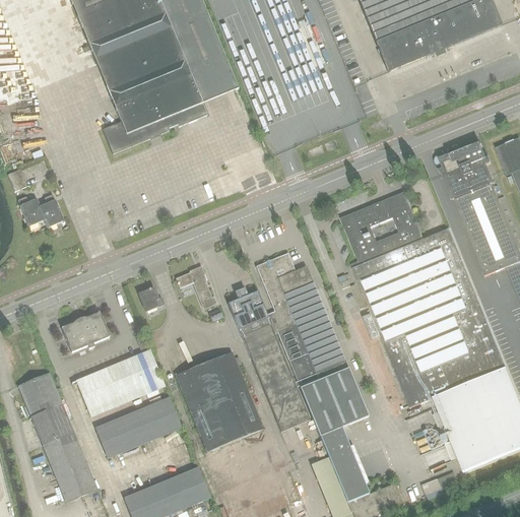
[(238,87),(201,0),(70,0),(121,121),(102,129),(112,153),(170,129),(169,127),(177,124),(178,126),(207,114),(202,102),(238,87)]
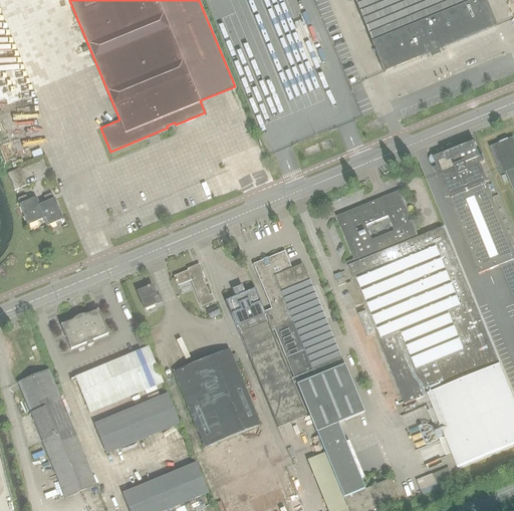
[(354,0),(384,70),(495,25),(484,0),(354,0)]
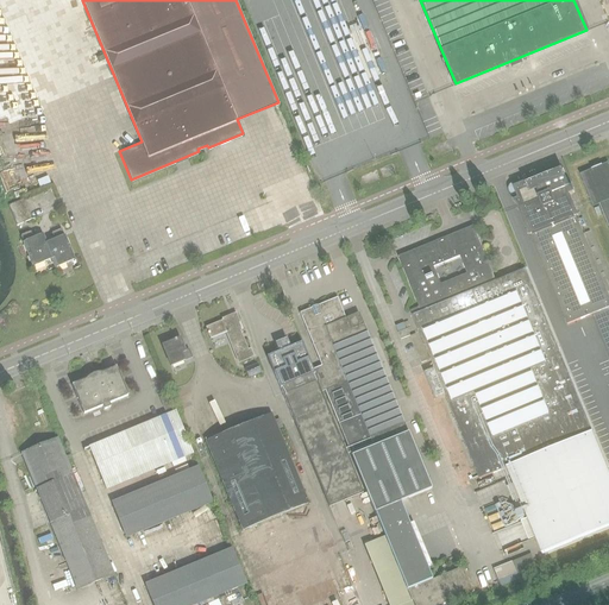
[(608,169),(608,162),(608,161),(581,172),(583,180),(608,169)]
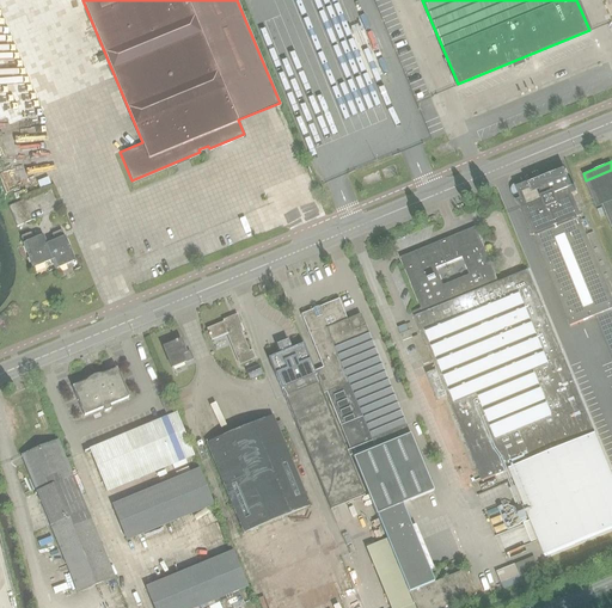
[(513,186),(521,206),(520,206),(532,234),(533,233),(570,323),(594,313),(611,355),(611,299),(577,214),(580,213),(569,186),(573,185),(565,167),(549,173),(549,172),(518,184),(513,186)]
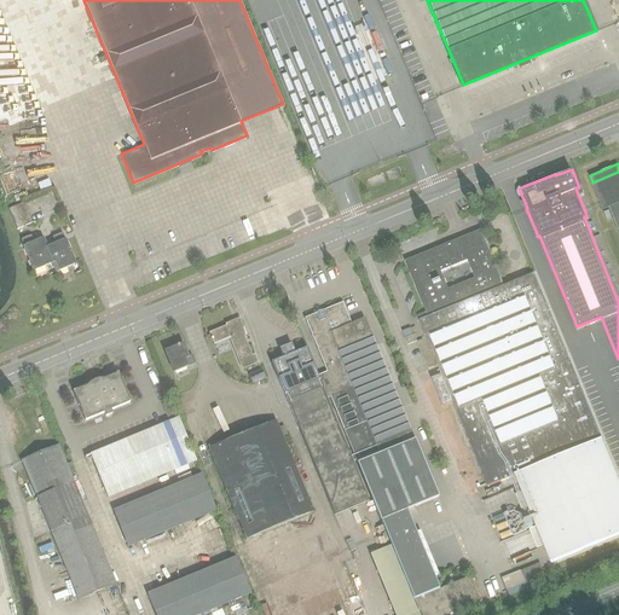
[(618,181),(618,172),(593,183),(596,191),(618,181)]
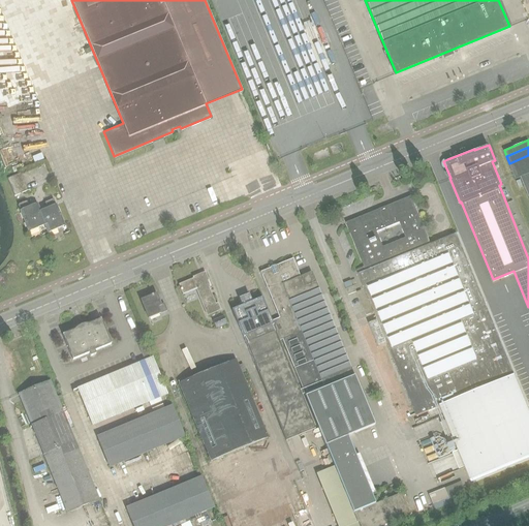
[(528,163),(528,155),(509,163),(512,171),(528,163)]
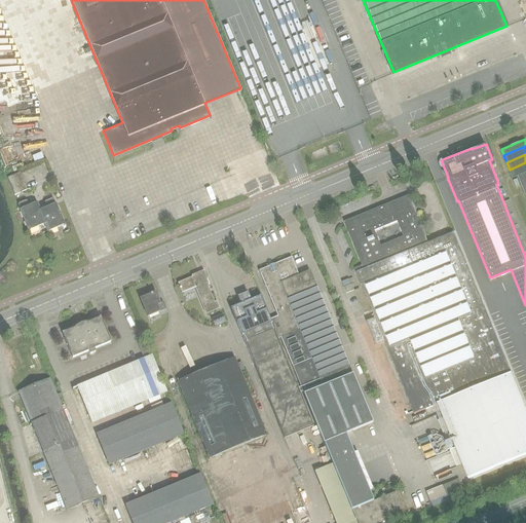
[(525,170),(525,162),(510,170),(512,176),(518,174),(525,170)]
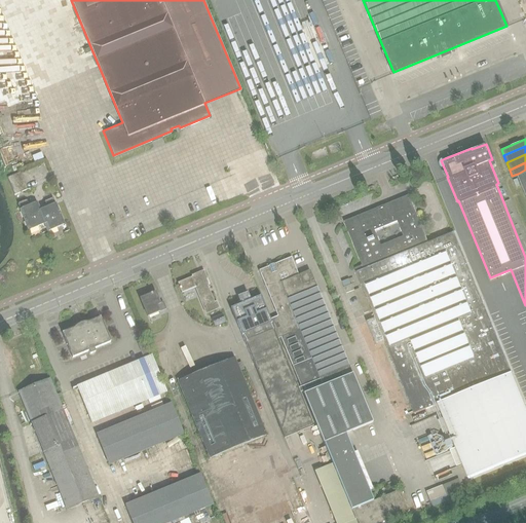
[(7,175),(14,192),(28,187),(21,170),(7,175)]
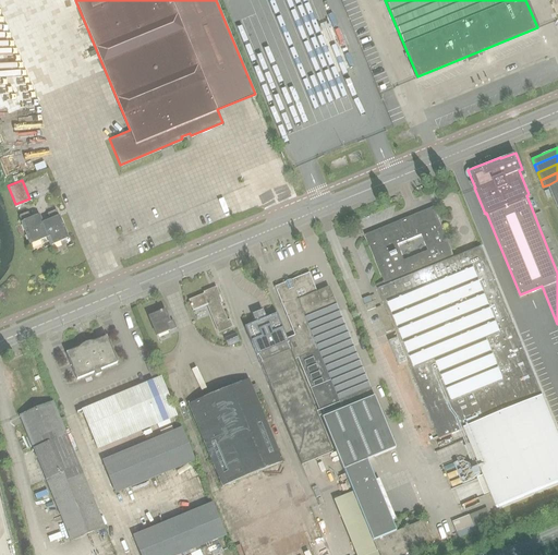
[(453,255),(433,205),(364,233),(385,285),(377,288),(393,328),(438,437),(543,394),(481,244),(453,255)]
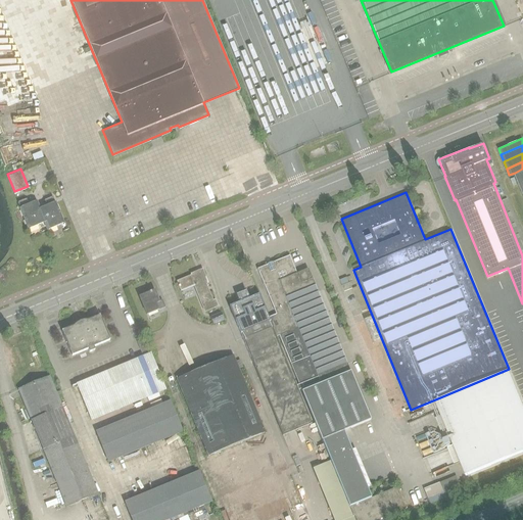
[(47,228),(63,221),(52,195),(44,198),(47,204),(39,207),(36,200),(29,203),(26,197),(17,200),(28,227),(44,220),(47,228)]
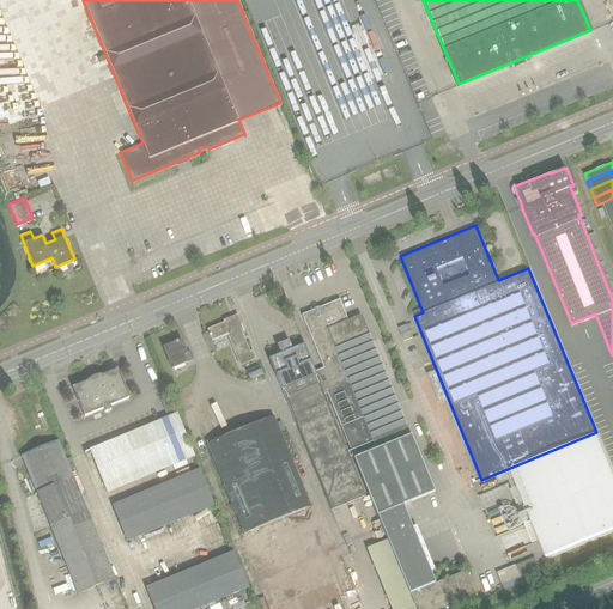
[(323,365),(316,367),(350,448),(368,492),(377,515),(434,491),(360,312),(347,318),(339,298),(302,312),(323,365)]
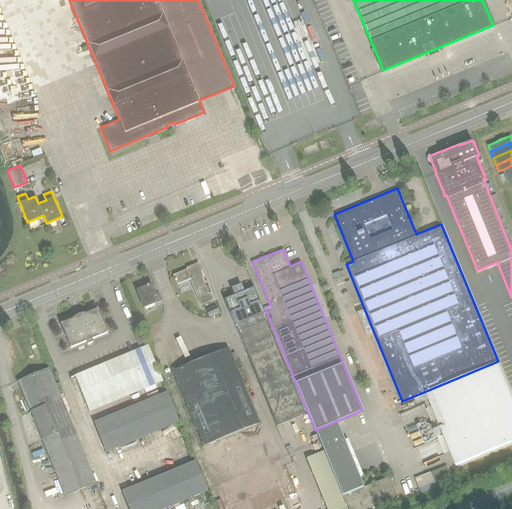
[(200,303),(213,297),(210,291),(208,292),(201,276),(203,275),(197,262),(186,266),(187,268),(173,273),(177,283),(190,277),(200,303)]
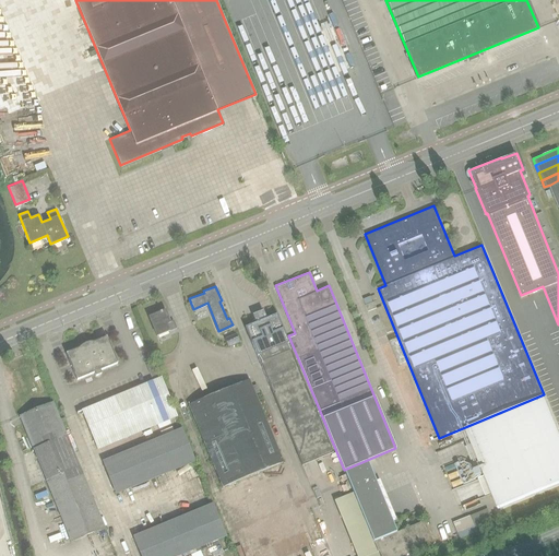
[(367,303),(369,309),(378,306),(376,299),(367,303)]
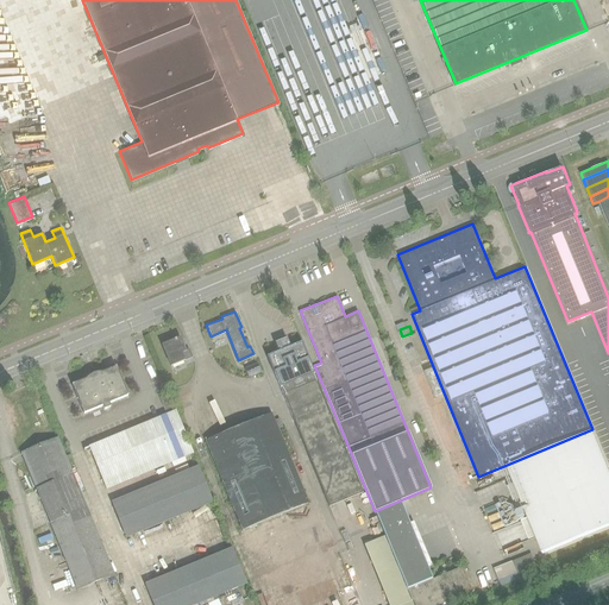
[(163,344),(168,357),(171,364),(192,354),(189,347),(186,348),(180,335),(163,344)]
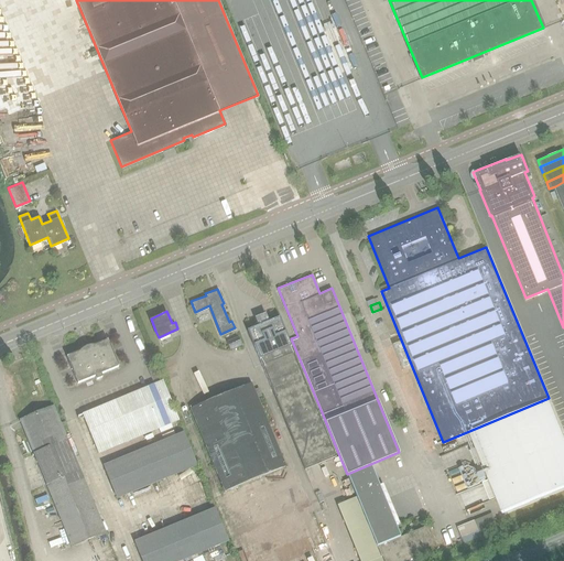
[(252,344),(258,357),(304,467),(338,453),(322,412),(291,338),(288,341),(283,331),(284,331),(278,315),(268,320),(267,320),(266,315),(255,320),(256,324),(246,328),(251,344),(252,344)]
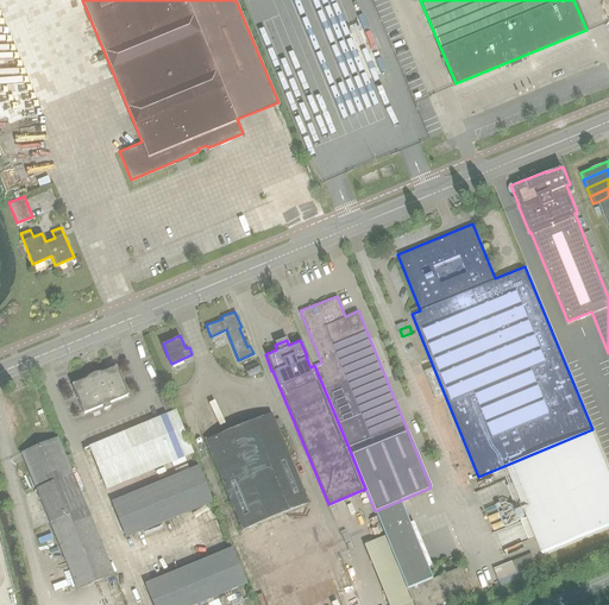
[(263,360),(250,364),(252,373),(265,369),(263,360)]
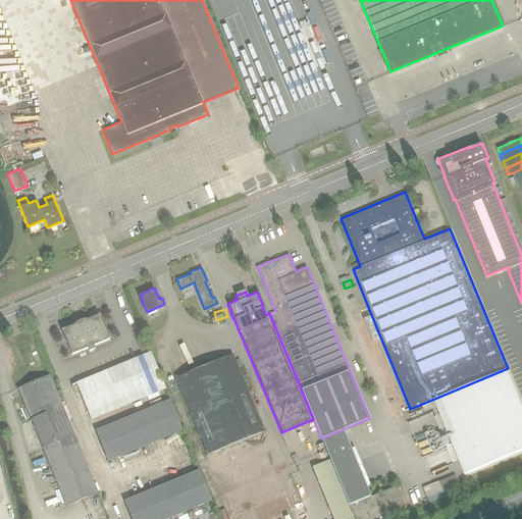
[(94,344),(110,336),(100,312),(62,327),(72,353),(89,346),(90,349),(95,347),(94,344)]
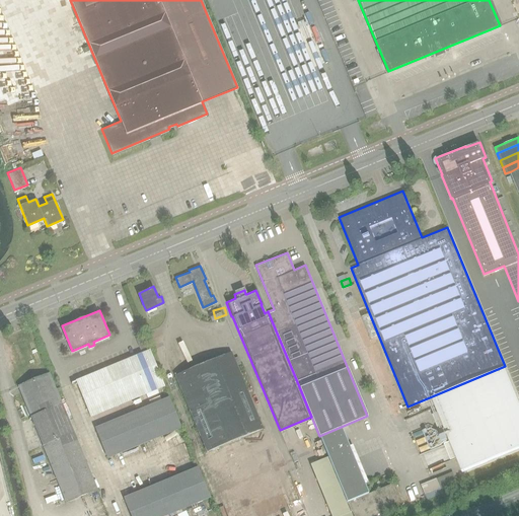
[(146,340),(138,343),(142,352),(149,349),(146,340)]
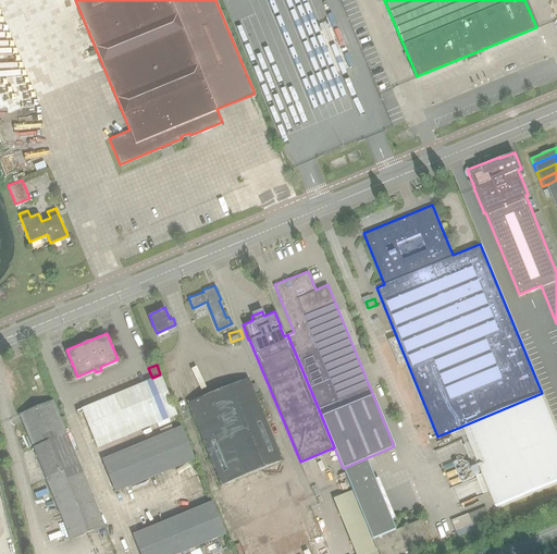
[(95,440),(174,407),(160,374),(152,378),(82,407),(95,440)]
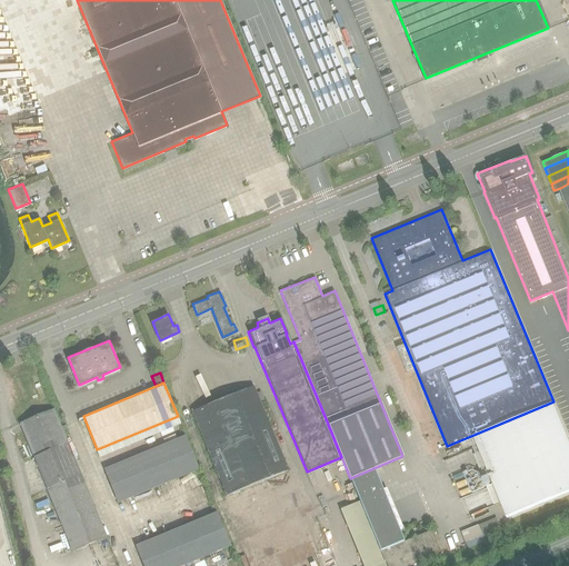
[(227,494),(289,467),(253,384),(192,410),(227,494)]
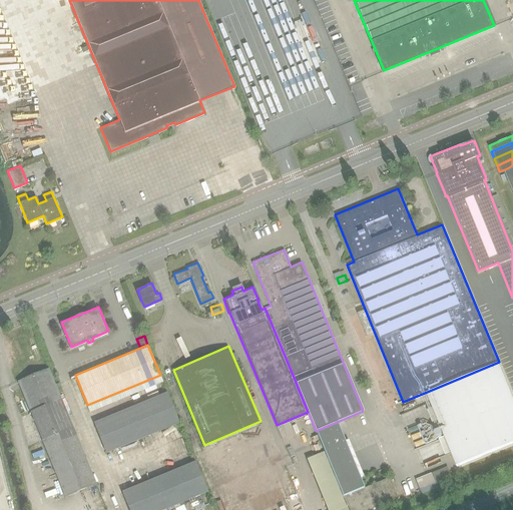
[(512,397),(499,363),(427,393),(432,407),(427,409),(433,425),(431,426),(436,439),(439,438),(445,454),(450,452),(457,468),(512,444),(512,397)]
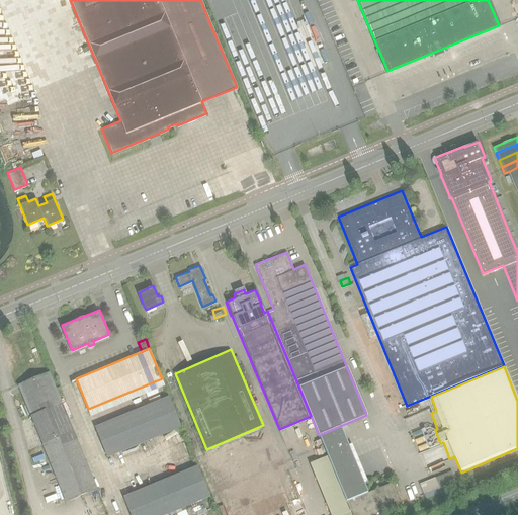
[(97,489),(97,487),(50,370),(18,383),(42,442),(67,501),(97,489)]
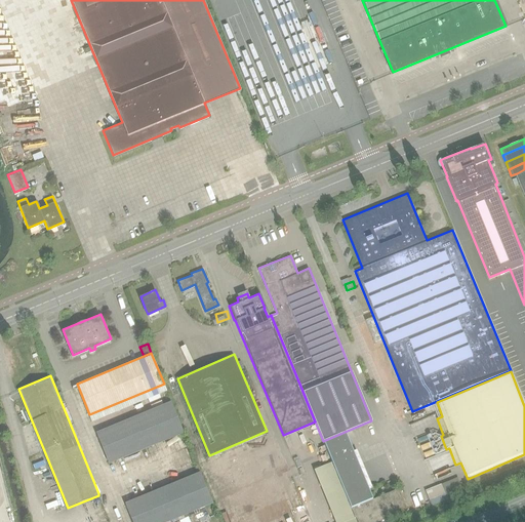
[(109,463),(184,431),(171,400),(96,431),(109,463)]
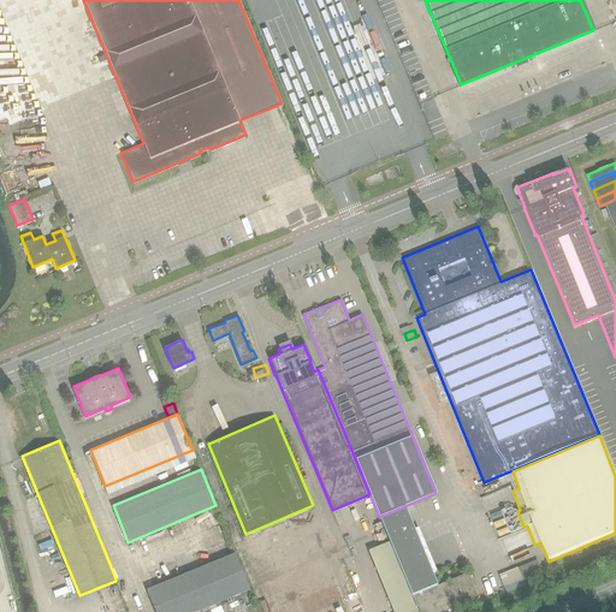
[(389,542),(412,595),(436,586),(403,507),(379,517),(389,542)]
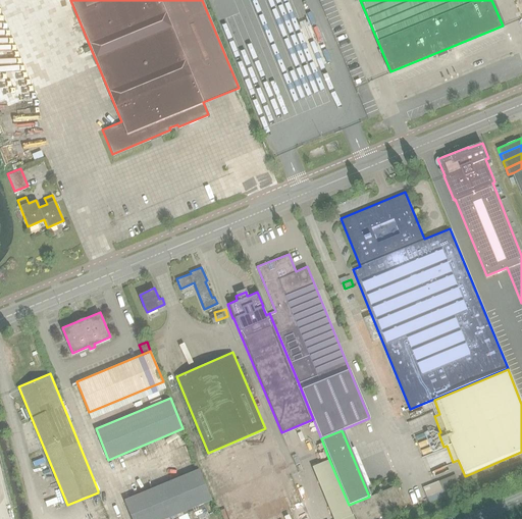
[(162,518),(212,499),(210,496),(199,468),(124,499),(133,518),(162,518)]
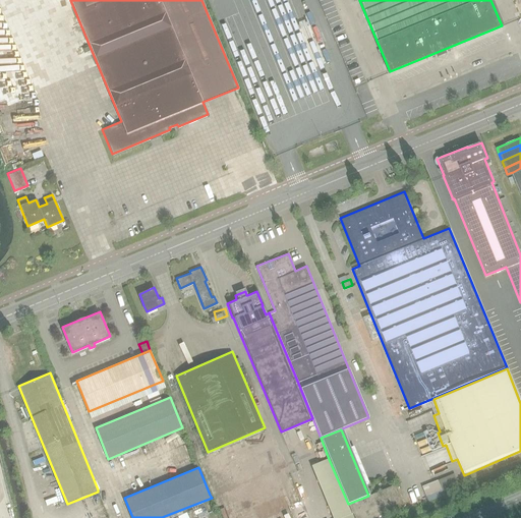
[(444,495),(438,479),(422,485),(427,500),(444,495)]
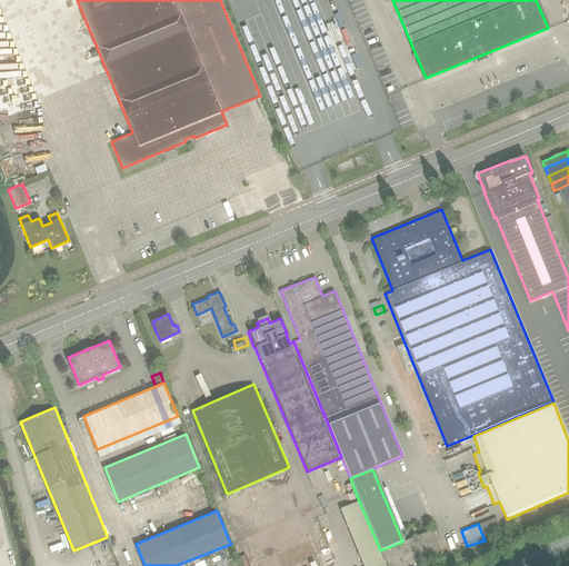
[(432,529),(402,542),(380,550),(387,565),(405,565),(441,552),(432,529)]
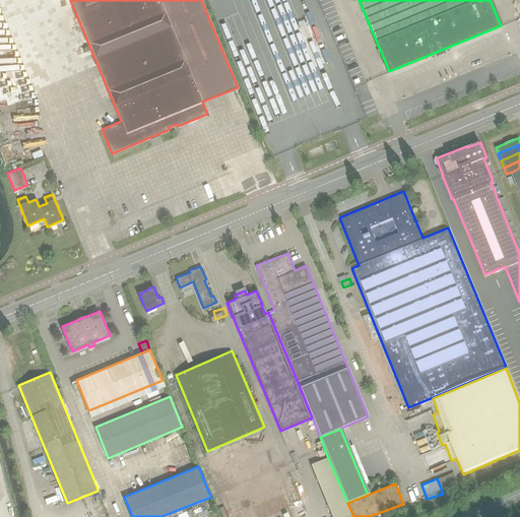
[(161,516),(220,516),(212,496),(211,497),(161,516)]
